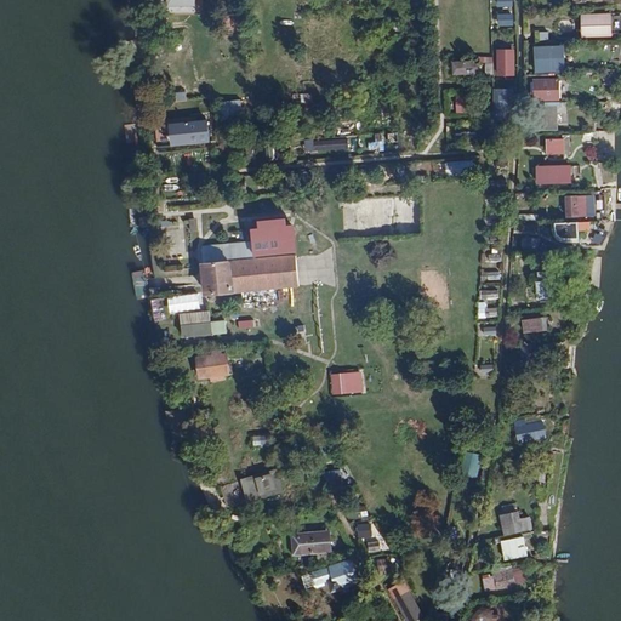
[(598,21),(592,21),(592,33),(603,32),(603,26),(607,26),(607,15),(598,16),(598,21)]
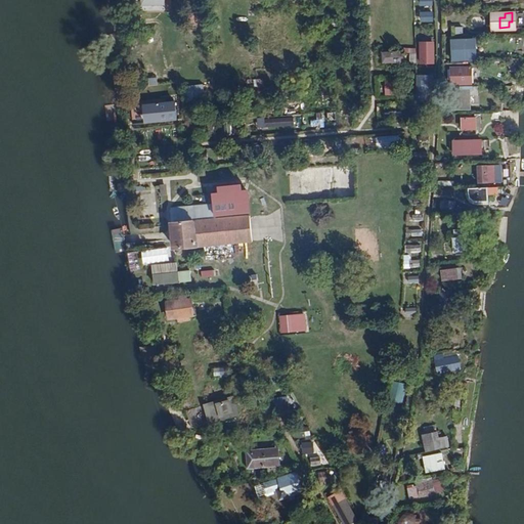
[(341,40),(331,40),(331,49),(341,49),(341,40)]
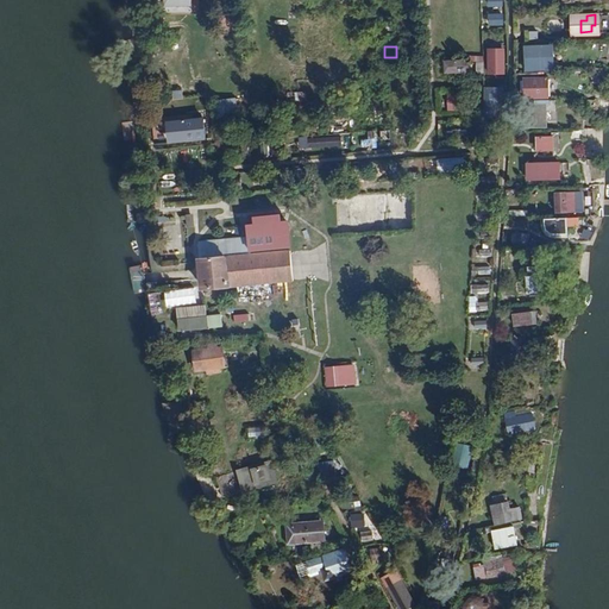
[(548,48),(525,50),(526,62),(550,60),(548,48)]
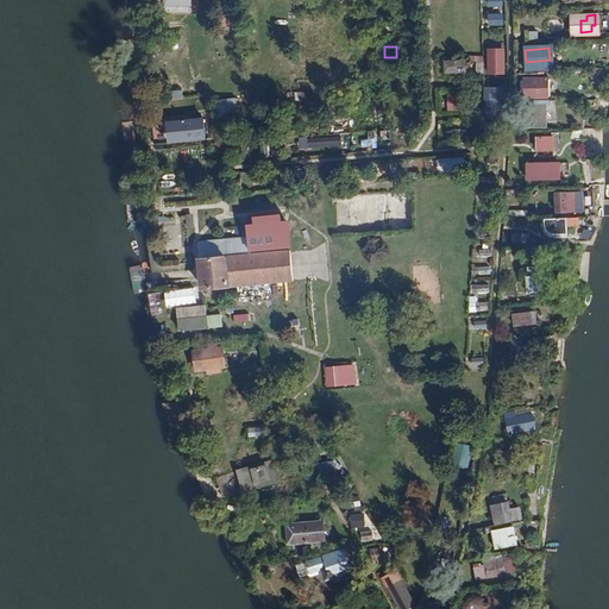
[(503,57),(491,58),(493,68),(494,68),(495,73),(502,73),(501,67),(504,67),(503,57)]
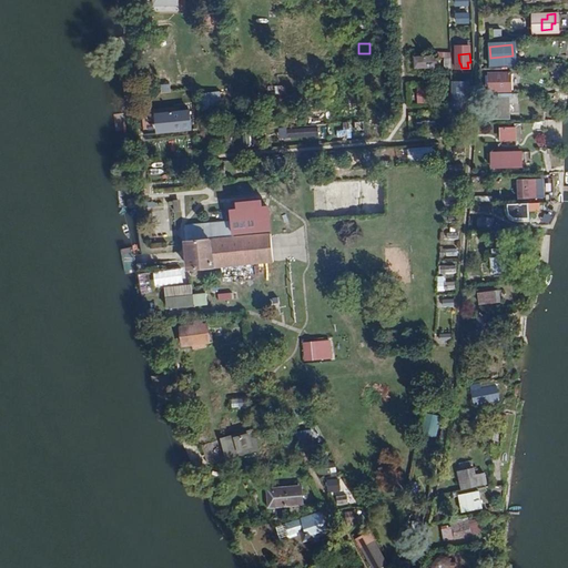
[(508,72),(492,73),(493,84),(508,83),(508,72)]
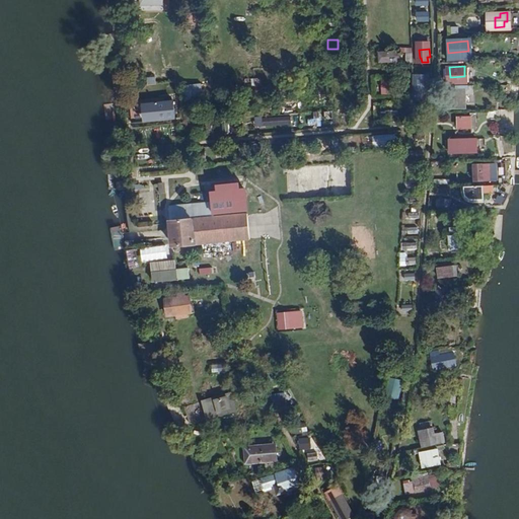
[(427,75),(417,76),(417,91),(428,91),(427,75)]
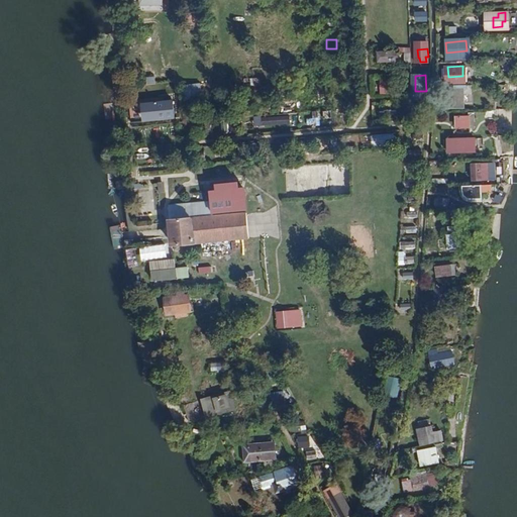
[(243,78),(243,86),(260,86),(260,78),(243,78)]
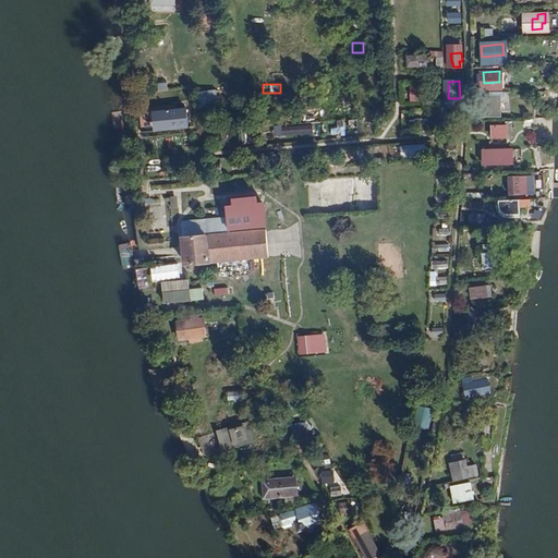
[(205,85),(196,87),(199,107),(213,104),(209,87),(205,87),(205,85)]
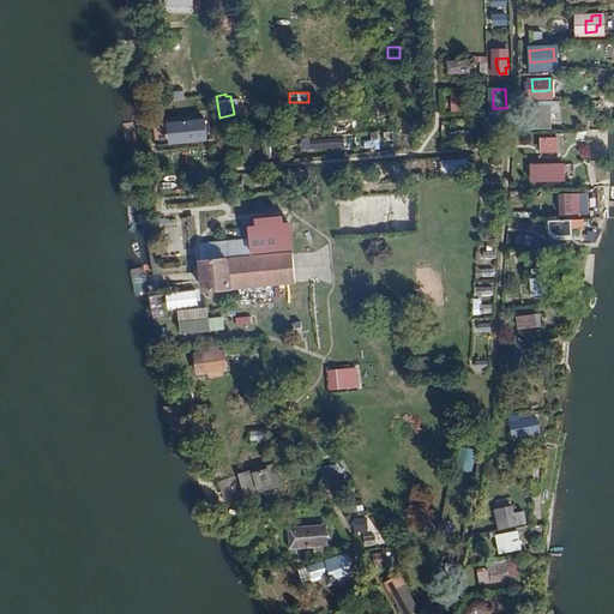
[(469,95),(450,96),(450,106),(469,106),(469,95)]
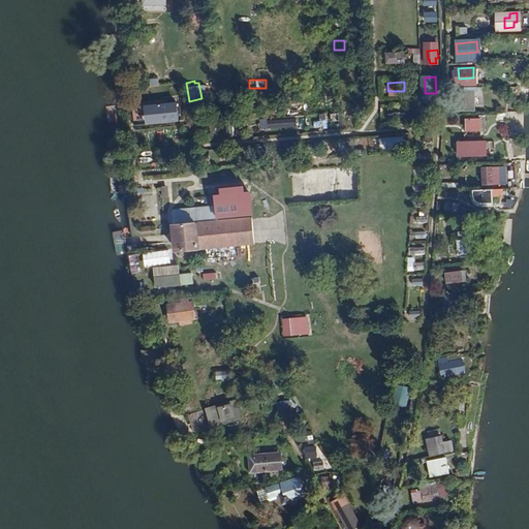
[(474,90),(458,91),(459,102),(475,100),(474,90)]
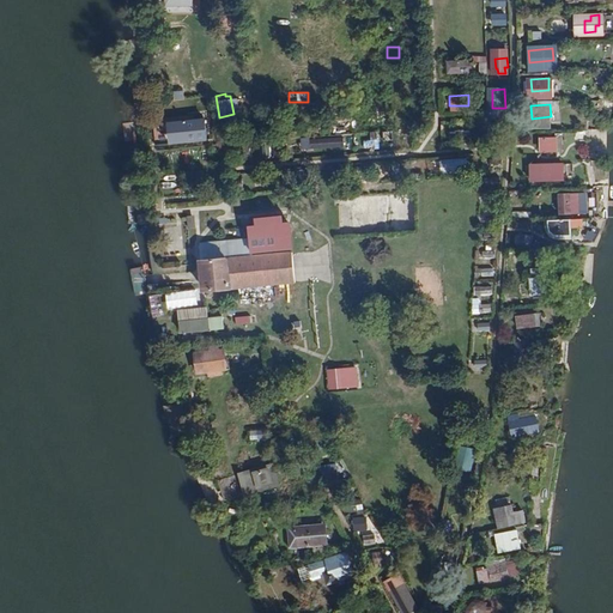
[(362,116),(356,117),(357,126),(363,126),(363,127),(371,127),(371,115),(362,115),(362,116)]
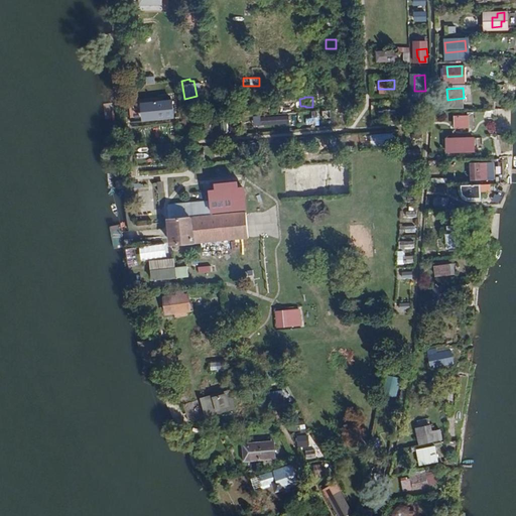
[(148,106),(150,119),(173,116),(172,104),(148,106)]
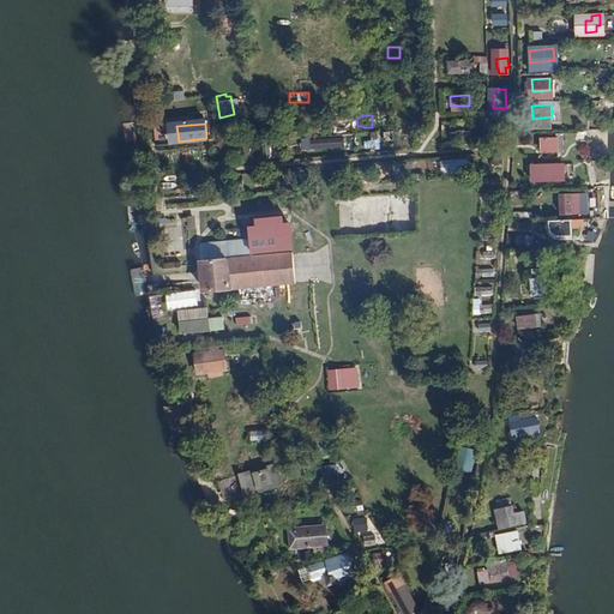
[(494,133),(497,133),(497,139),(503,139),(503,133),(505,133),(505,125),(493,125),(494,133)]
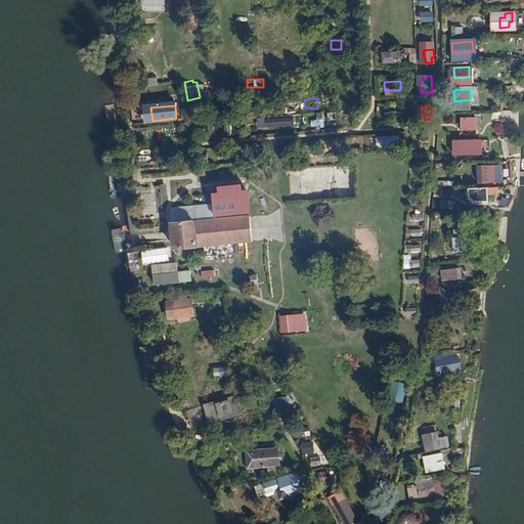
[(401,107),(385,108),(386,117),(402,116),(401,107)]
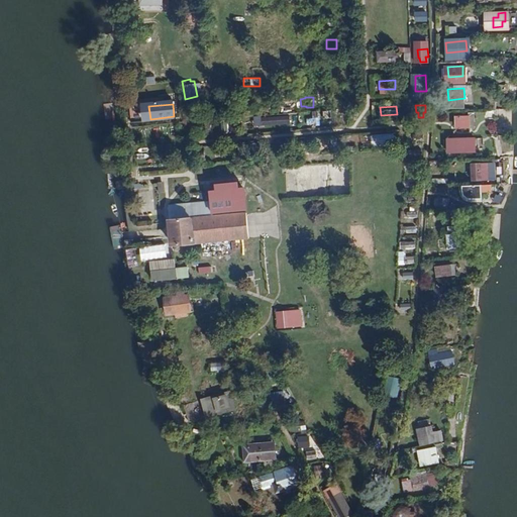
[(470,113),(456,114),(458,126),(471,124),(470,113)]
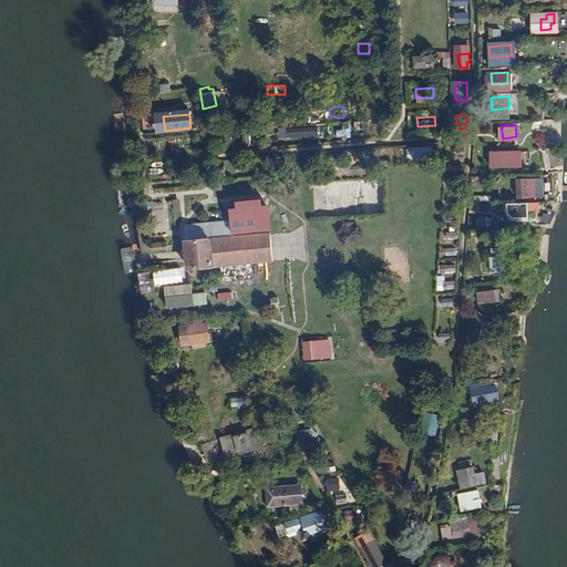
[(350,125),(341,126),(342,129),(337,129),(338,136),(342,136),(342,138),(351,137),(350,125)]
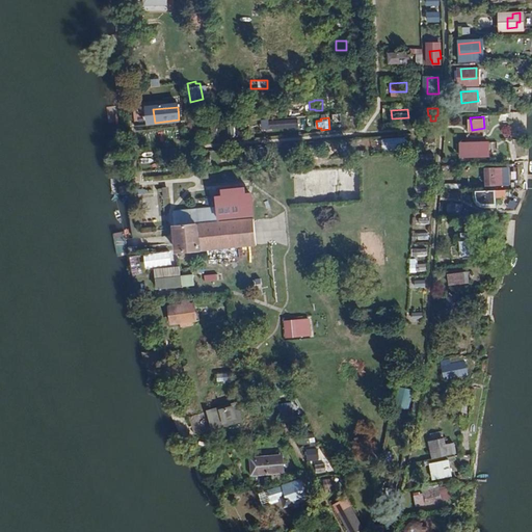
[(200,125),(191,126),(191,135),(201,135),(200,125)]
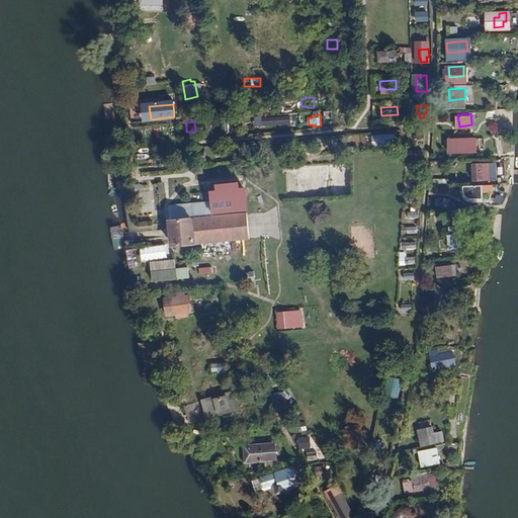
[(211,123),(203,124),(203,134),(212,134),(211,123)]
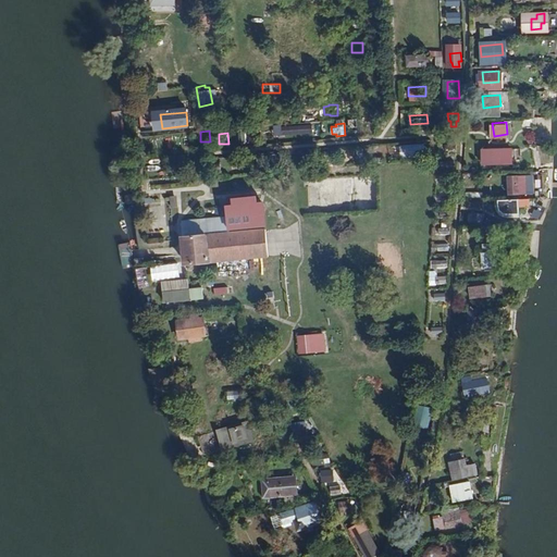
[(423,145),(406,146),(407,157),(423,156),(423,145)]
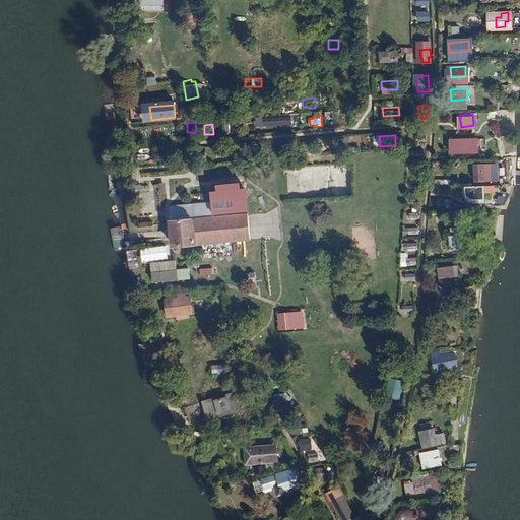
[(470,137),(456,137),(457,150),(471,149),(470,137)]
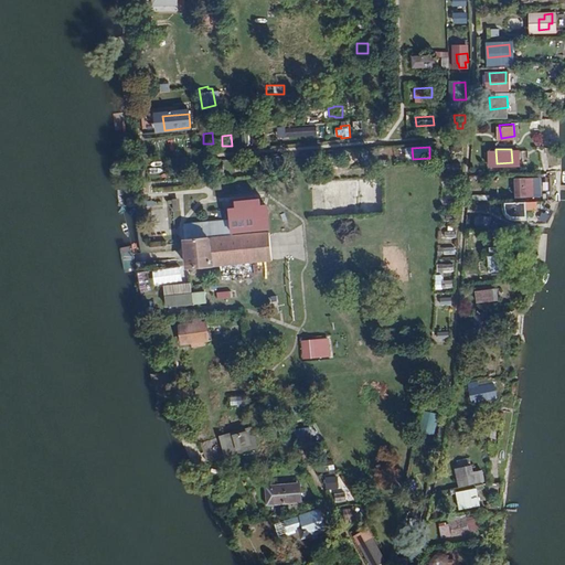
[(369,153),(360,155),(361,163),(369,162),(369,153)]
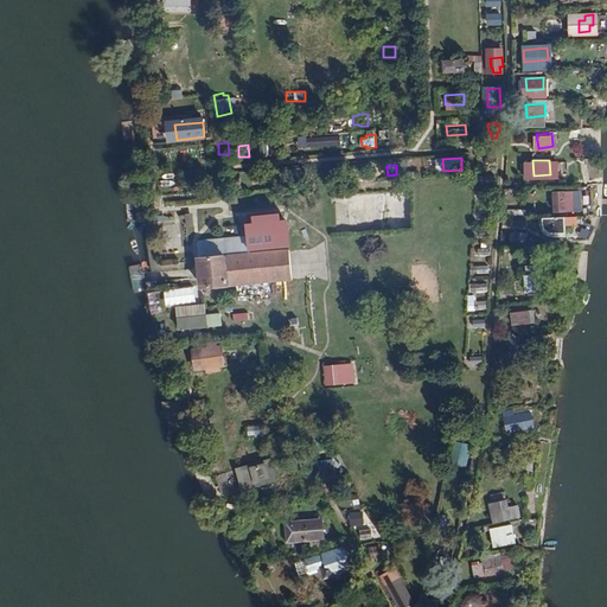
[(339,166),(328,166),(330,179),(340,179),(339,166)]
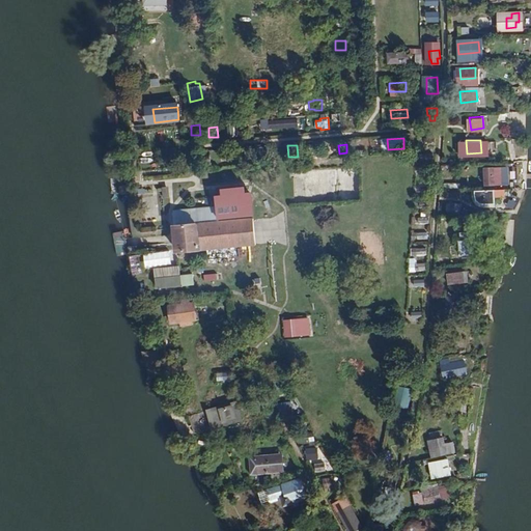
[(263,148),(250,149),(250,154),(255,154),(255,159),(264,159),(263,148)]
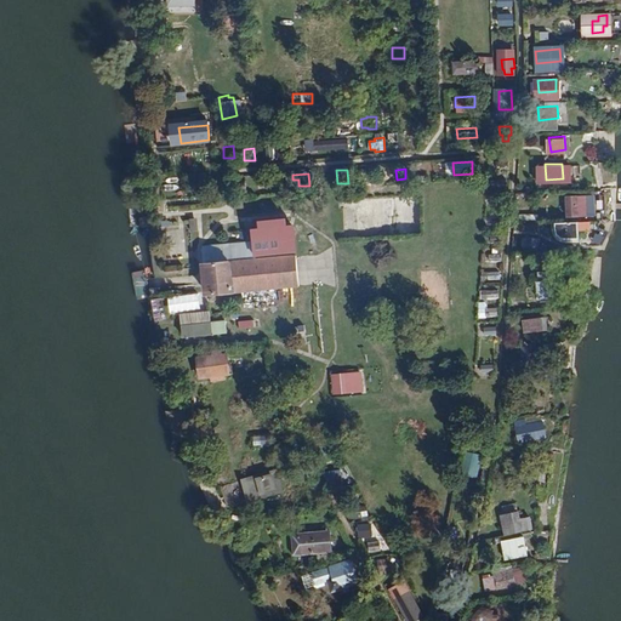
[(580,192),(569,193),(570,212),(582,211),(580,192)]
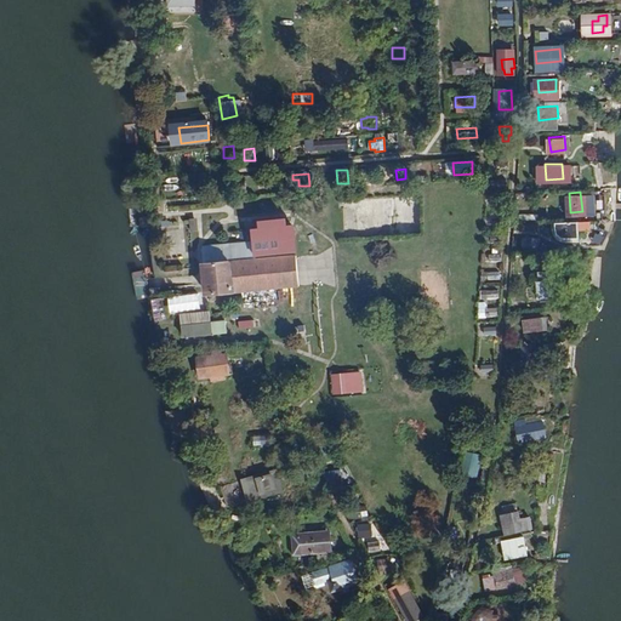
[(189,234),(199,232),(195,217),(186,220),(189,234)]
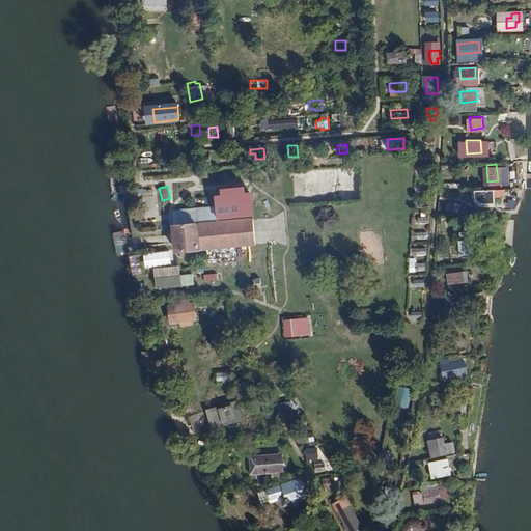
[(495,187),(477,188),(477,193),(478,196),(480,198),(483,200),(486,201),(496,200),(495,187)]
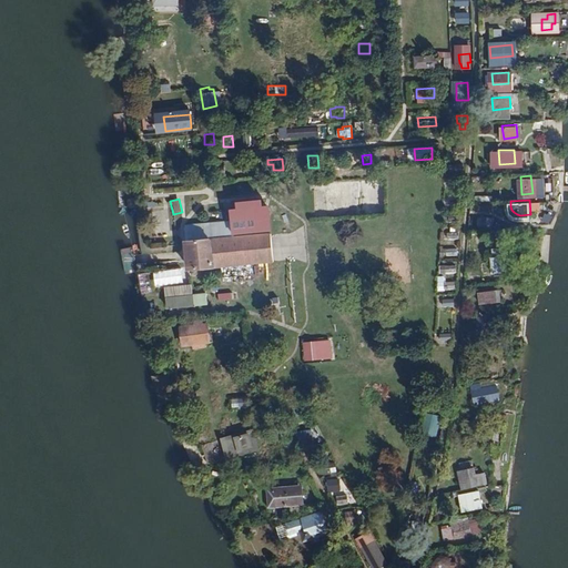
[(185,227),(191,272),(274,261),(271,234),(235,237),(234,234),(271,230),(269,205),(224,212),(226,222),(219,223),(217,213),(212,213),(212,224),(185,227)]
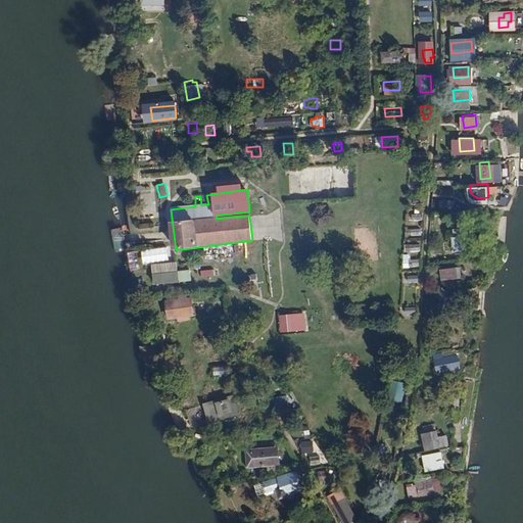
[(467,235),(452,236),(453,247),(463,245),(463,239),(467,239),(467,235)]
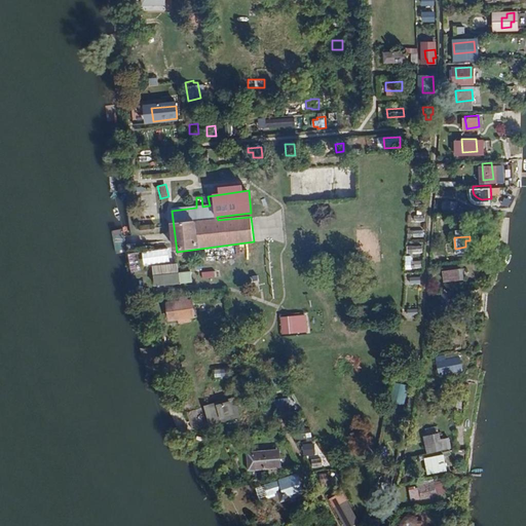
[(158,288),(194,283),(192,265),(179,267),(180,274),(156,278),(158,288)]
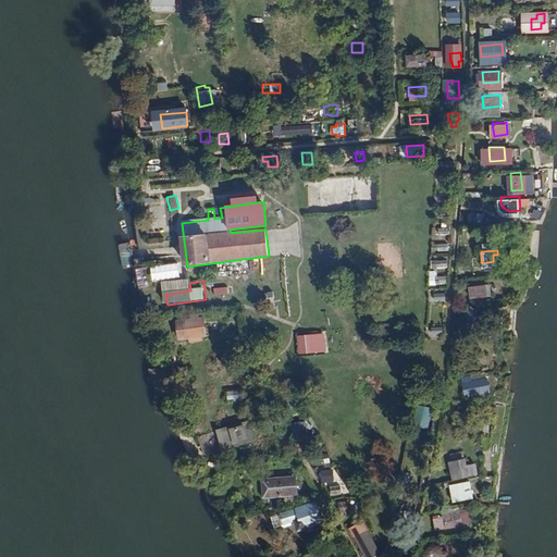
[(484,285),(469,286),(470,297),(485,296),(484,285)]
